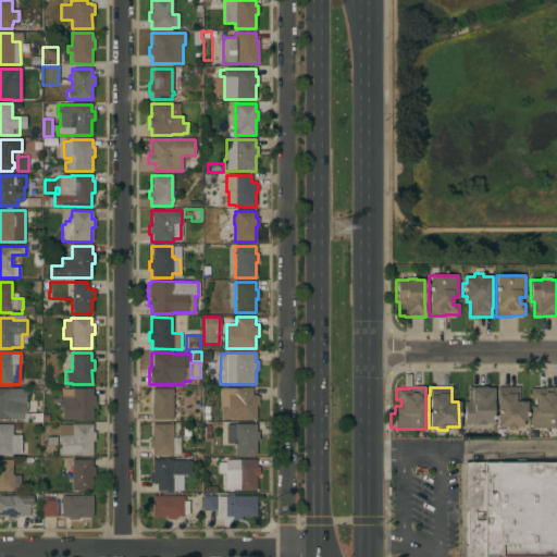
[(463,403),(467,403),(467,387),(485,387),(485,388),(492,388),(493,399),(492,399),(492,423),(484,423),(484,424),(474,424),(474,423),(463,423),(463,403)]
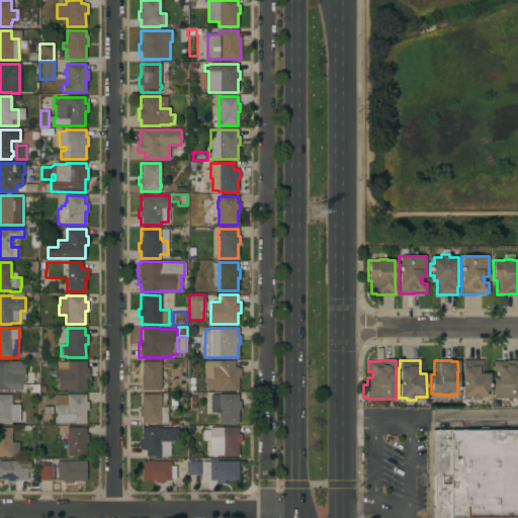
[(483,360),(483,373),(485,373),(485,379),(489,379),(489,391),(485,391),(485,398),(479,398),(479,400),(469,400),(469,398),(461,398),(461,386),(462,386),(462,383),(461,383),(461,367),(461,360),(483,360)]
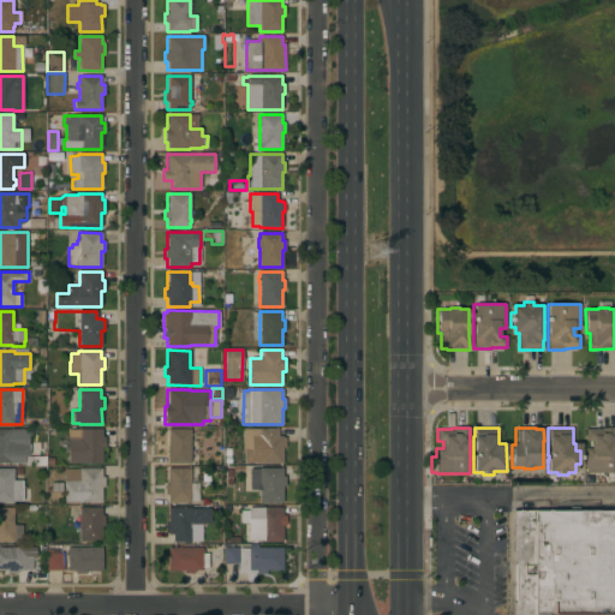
[(585,429),(601,429),(601,428),(614,428),(614,473),(585,473),(585,448),(591,448),(591,441),(585,441),(585,429)]
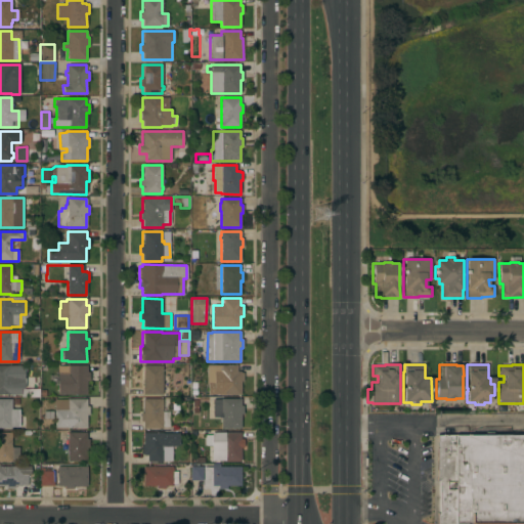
[(0,365),(24,365),(24,388),(20,388),(20,395),(0,395),(0,365)]
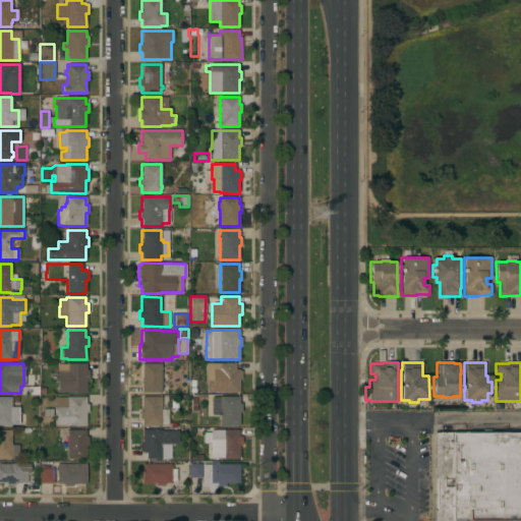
[(57,363),(85,363),(87,369),(89,369),(89,379),(85,380),(87,392),(57,393),(57,363)]
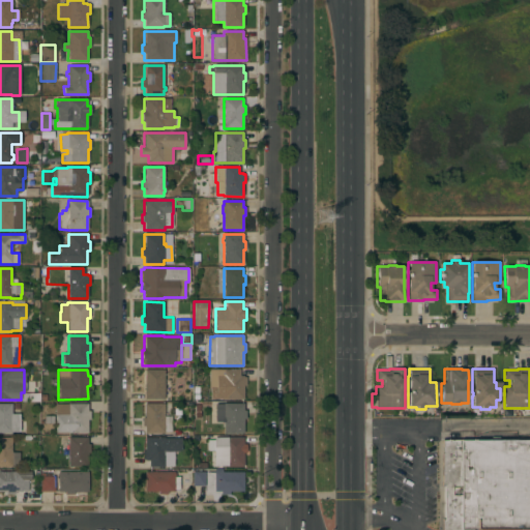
[(171,398),(164,398),(164,400),(144,399),(144,391),(142,391),(142,383),(144,383),(144,370),(164,370),(164,379),(171,380),(171,398)]
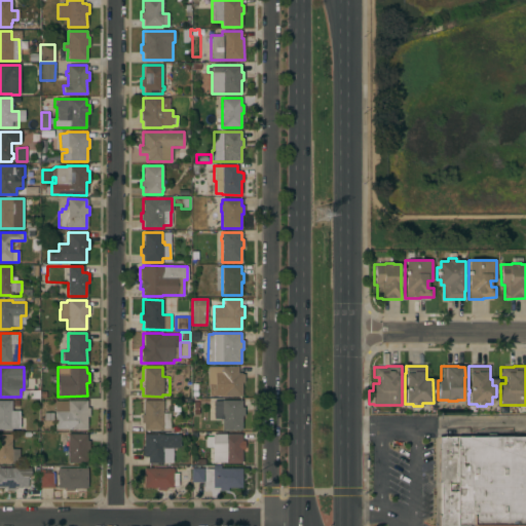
[(218,397),(218,389),(222,389),(222,377),(212,377),(212,369),(221,369),(221,367),(237,367),(237,373),(241,373),(241,374),(243,374),(243,383),(241,383),(241,397),(218,397)]
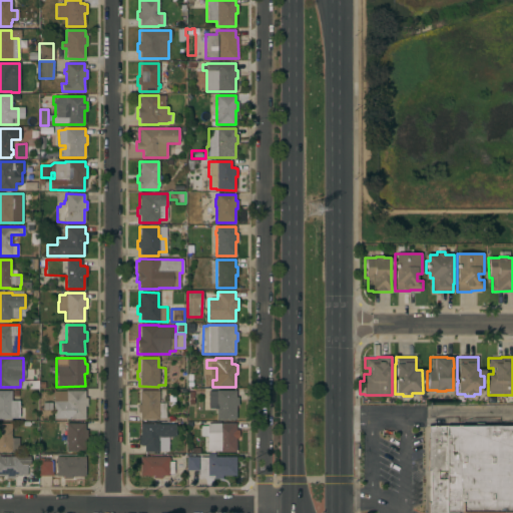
[(235,391),(235,397),(237,397),(237,406),(235,406),(235,420),(216,420),(216,409),(208,409),(208,391),(215,391),(215,390),(235,391)]
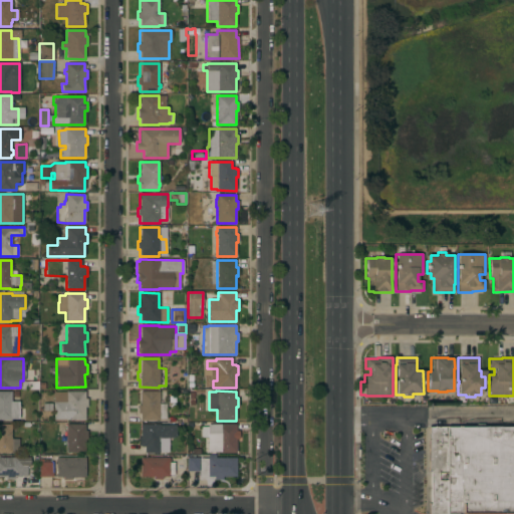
[(0,392),(11,392),(11,402),(19,402),(19,419),(11,419),(11,420),(0,420),(0,392)]
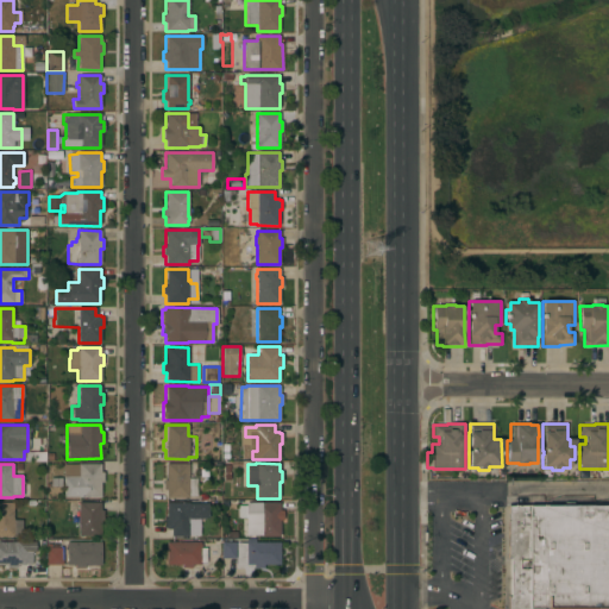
[(100,472),(104,472),(104,482),(100,482),(100,497),(79,497),(63,497),(63,477),(63,464),(77,464),(100,464),(100,472)]
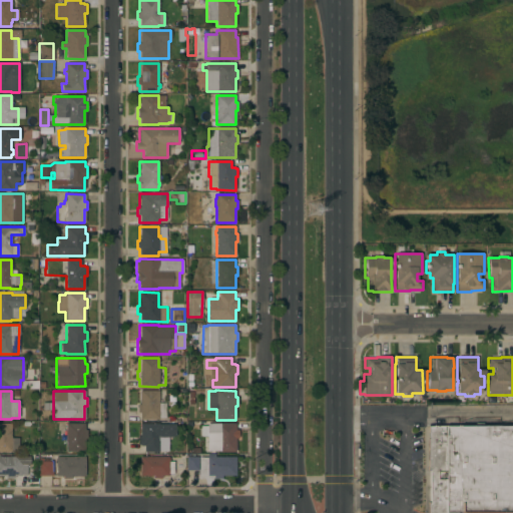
[(165,418),(158,418),(158,419),(139,419),(139,413),(137,413),(137,404),(139,404),(139,391),(158,391),(158,403),(165,403),(165,418)]
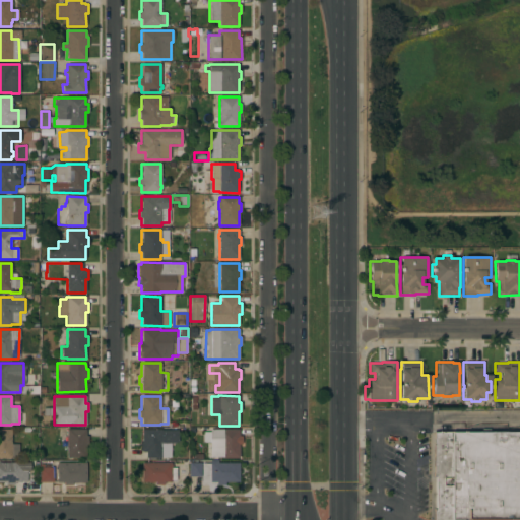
[(66,430),(85,429),(85,436),(87,436),(87,451),(84,451),(84,458),(66,458),(66,430)]
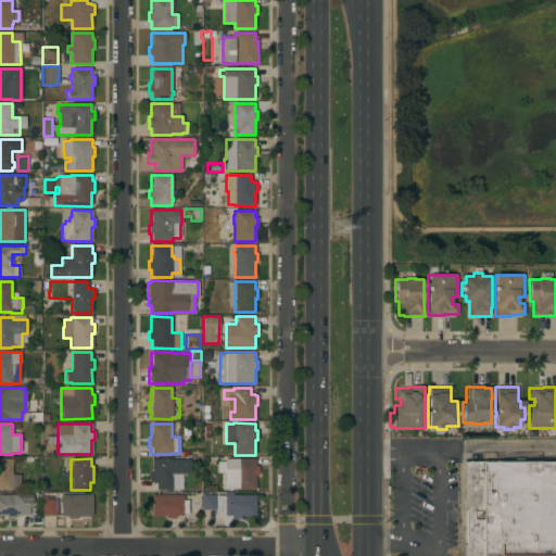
[(172,479),(173,479),(173,483),(172,483),(172,490),(155,490),(155,483),(151,483),(151,482),(149,482),(149,472),(151,472),(151,458),(189,459),(189,474),(172,474),(172,479)]
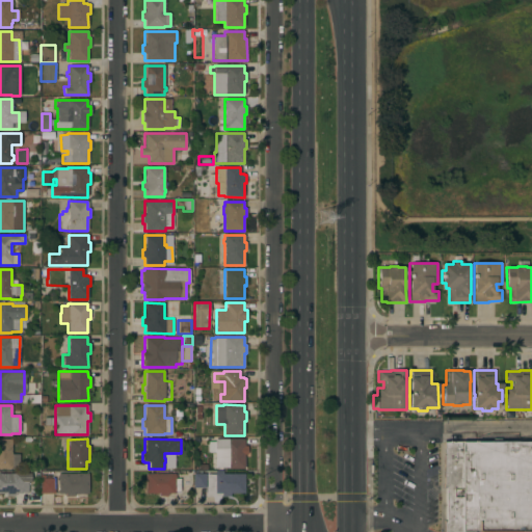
[(244,446),(246,446),(246,454),(244,454),(244,469),(224,469),(224,448),(215,448),(215,439),(244,440),(244,446)]
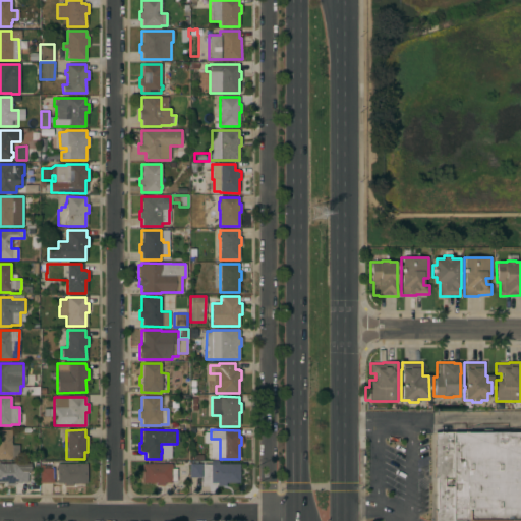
[(0,459),(0,430),(11,430),(11,445),(18,445),(18,457),(11,457),(11,459),(0,459)]
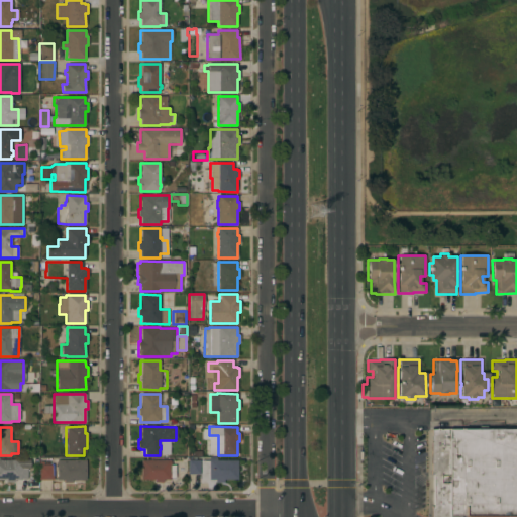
[(516,516),(463,516),(448,516),(431,516),(431,507),(433,507),(433,473),(431,473),(431,429),(516,429),(516,516)]
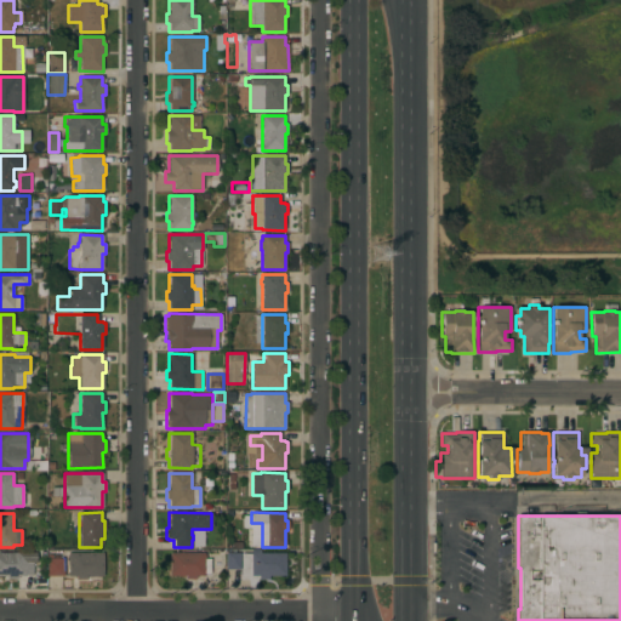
[(284,576),(268,576),(268,580),(258,580),(258,576),(250,576),(240,575),(240,553),(251,553),(251,550),(260,550),(260,553),(285,553),(284,576)]
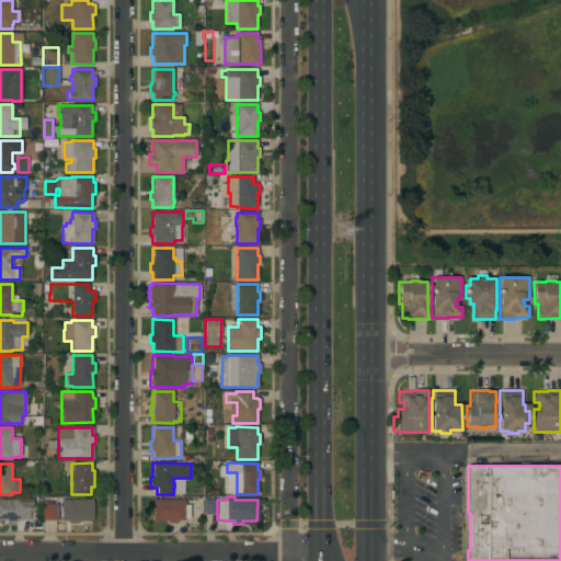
[(0,499),(33,500),(33,508),(30,508),(30,519),(22,519),(22,521),(15,521),(15,523),(6,523),(6,521),(0,521),(0,499)]
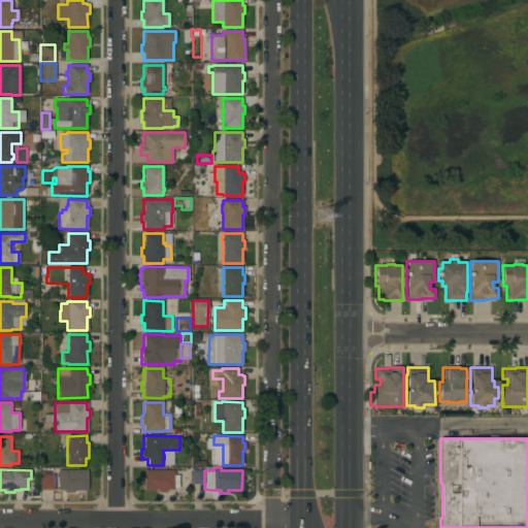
[(73,490),(73,492),(64,492),(64,490),(58,490),(58,475),(56,475),(56,471),(58,471),(58,470),(87,470),(87,490),(73,490)]
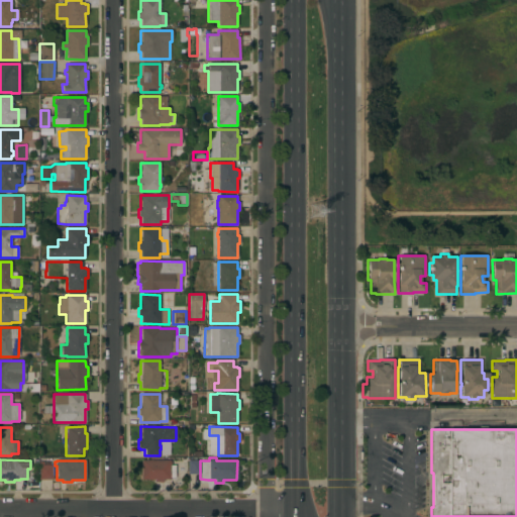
[(163,480),(163,482),(154,482),(154,480),(140,480),(140,460),(170,460),(170,462),(171,462),(171,466),(175,466),(175,478),(170,478),(170,480),(163,480)]
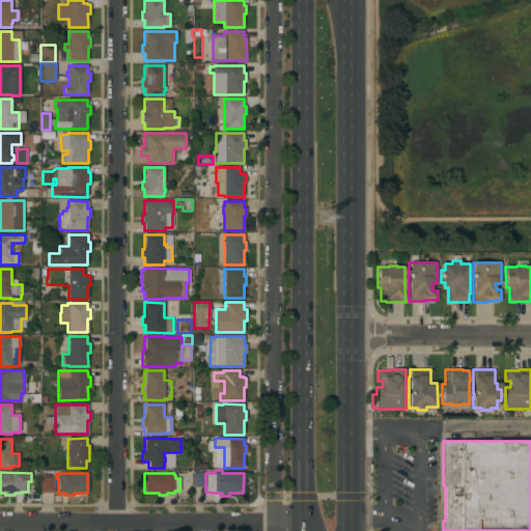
[(193,473),(204,473),(204,486),(193,486),(193,473)]
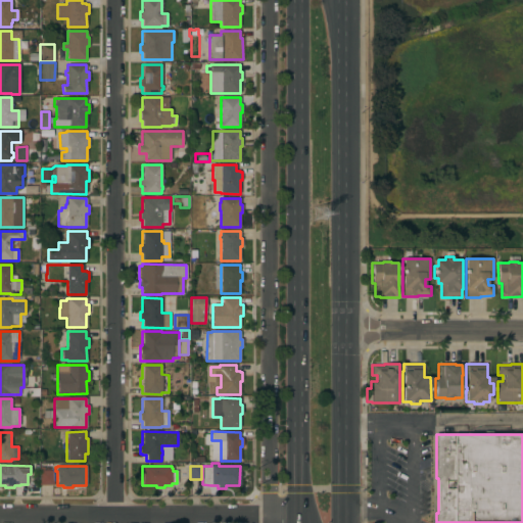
[(53,485),(39,485),(39,483),(40,483),(40,472),(39,472),(39,470),(40,467),(44,467),(44,470),(53,470),(53,485)]
